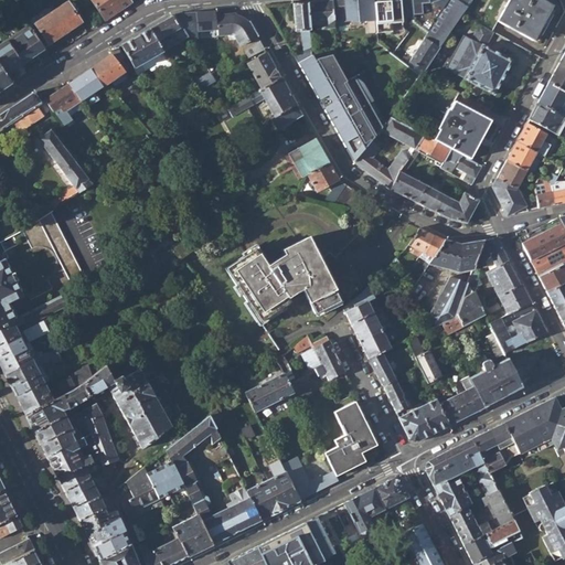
[(92,0),(105,19),(131,1),(129,0),(92,0)]
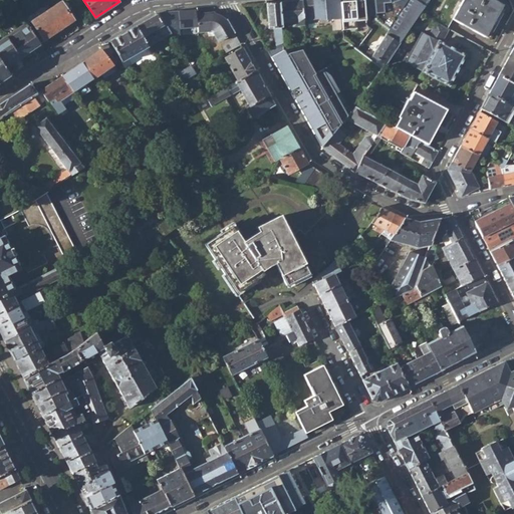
[(295,0),(279,2),(281,22),(292,21),(292,25),(303,25),(303,20),(301,0),(295,0)]
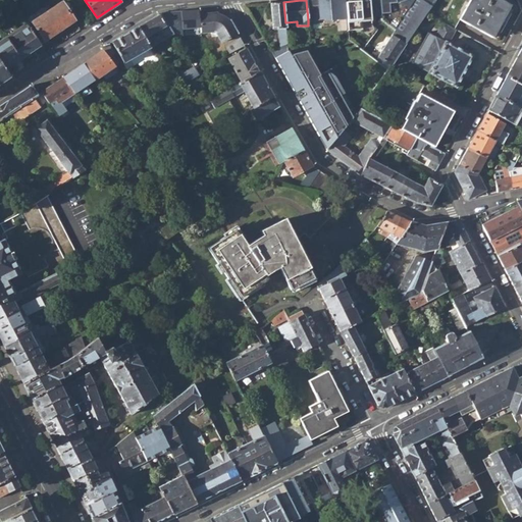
[(306,0),(308,20),(316,19),(315,11),(337,9),(337,17),(337,19),(346,18),(345,1),(344,0),(306,0)]
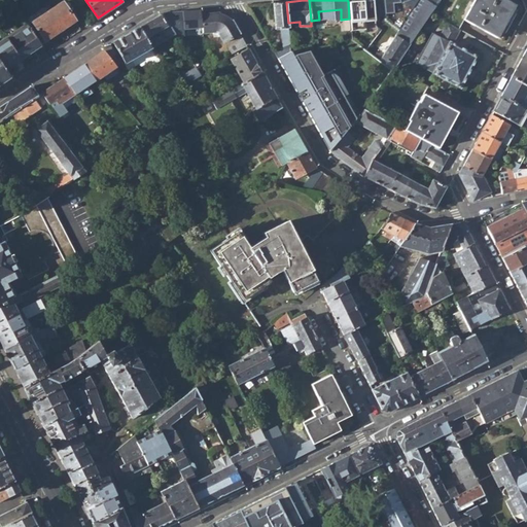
[(347,0),(348,1),(349,19),(350,29),(364,29),(364,21),(375,20),(373,0),(369,0),(363,0),(347,0)]
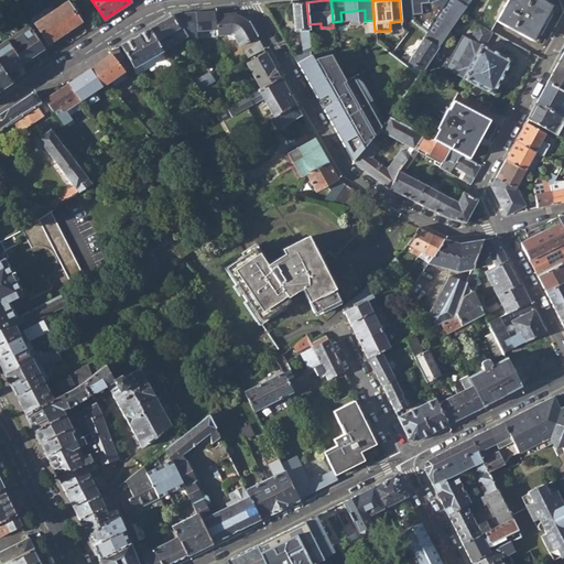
[(410,0),(412,22),(426,32),(446,0),(410,0)]
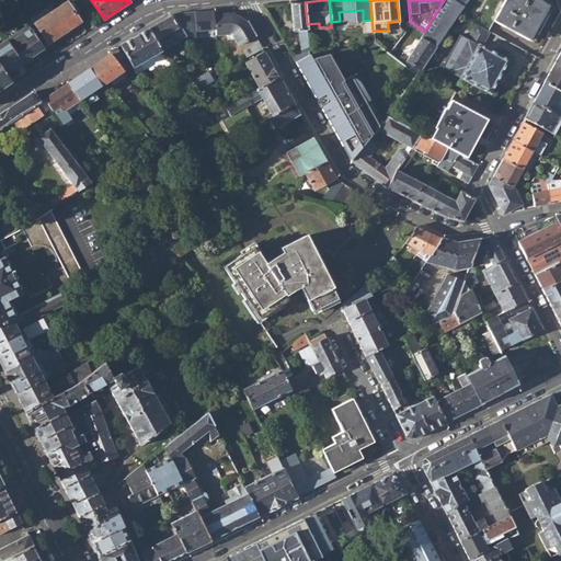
[(438,42),(454,19),(459,11),(466,0),(444,0),(424,32),(438,42)]
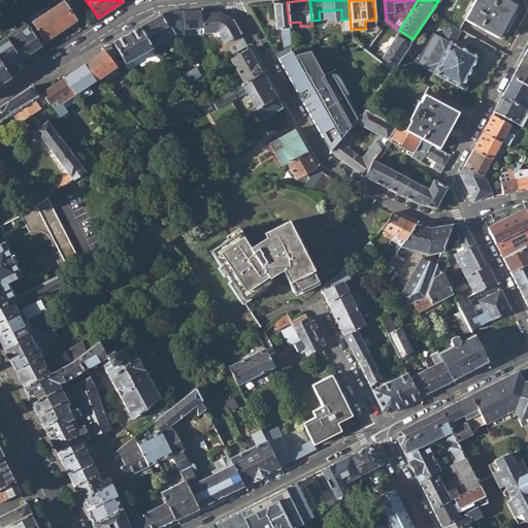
[(473,0),(465,18),(498,37),(516,5),(505,0),(473,0)]
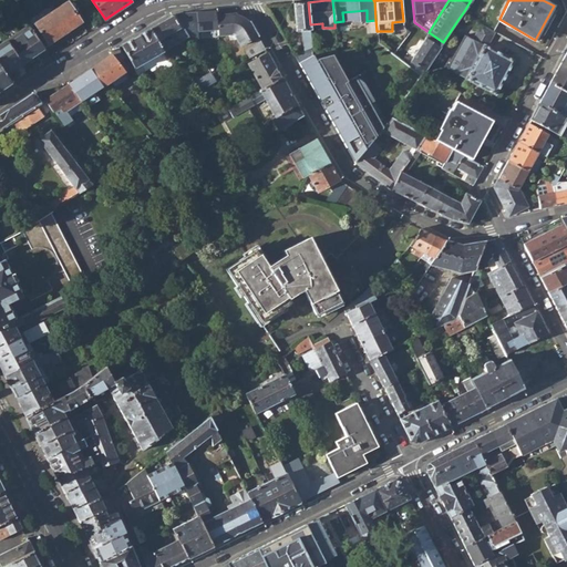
[(34,23),(49,44),(81,22),(68,1),(34,23)]
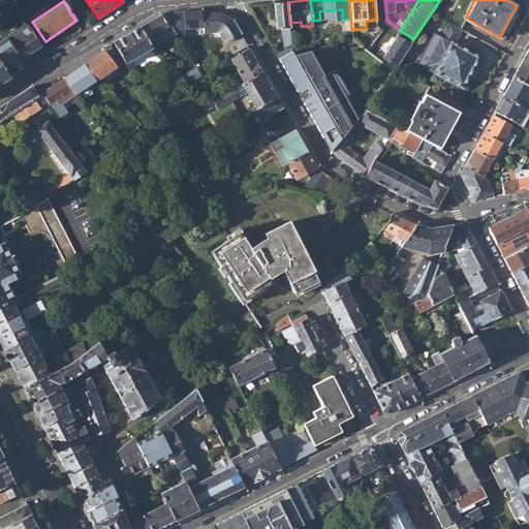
[(274,52),(278,58),(279,58),(291,51),(289,23),(287,2),(273,3),(276,27),(281,27),(283,47),(274,52)]
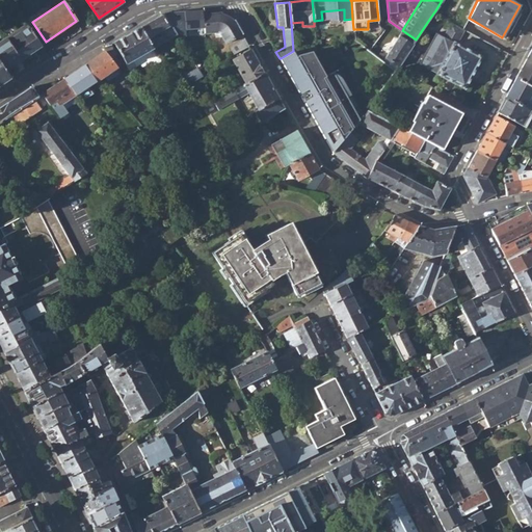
[(178,34),(181,38),(186,35),(186,28),(204,27),(203,15),(203,9),(165,12),(171,24),(178,34)]
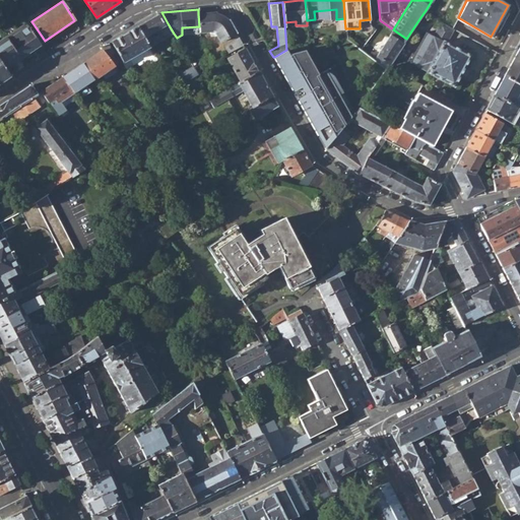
[(315,19),(336,17),(336,9),(314,11),(315,19)]
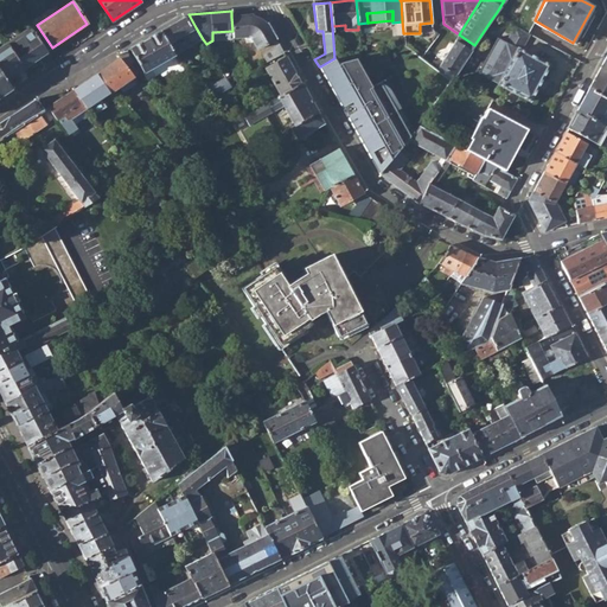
[(251,38),(257,49),(275,39),(267,24),(251,14),(231,17),(232,31),(234,37),(246,36),(246,38),(251,38)]
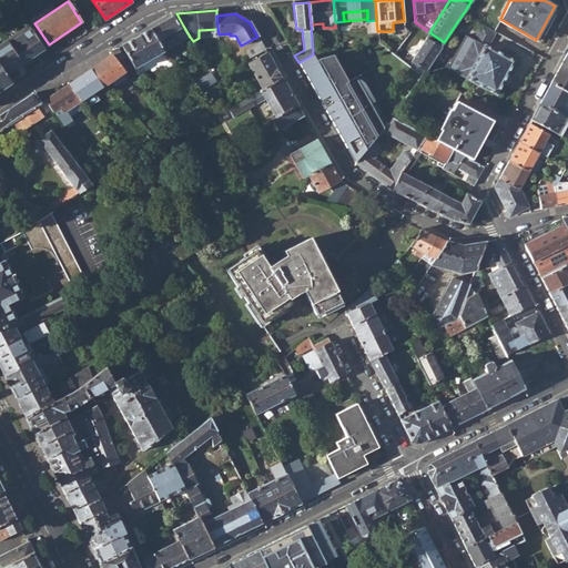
[(180,28),(172,16),(149,29),(163,52),(190,37),(183,26),(180,28)]
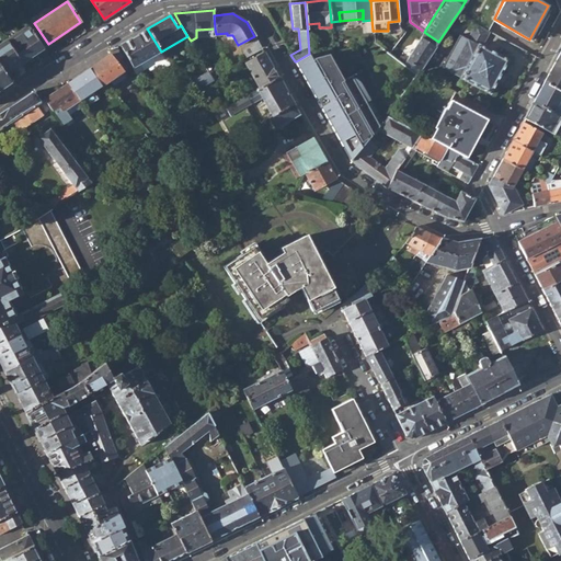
[(491,30),(477,22),(450,70),(461,77),(490,92),(507,59),(482,45),(491,30)]
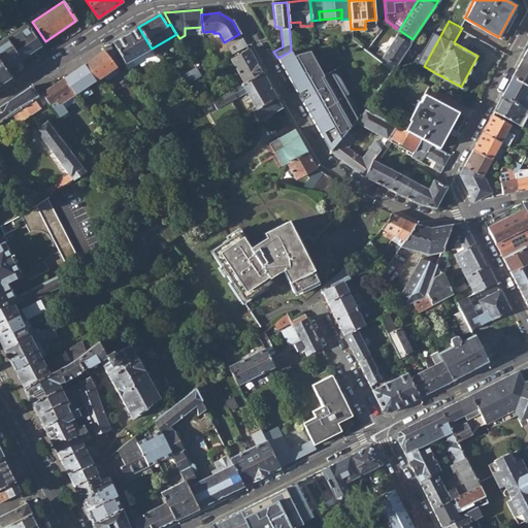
[(6,38),(21,58),(40,44),(27,24),(6,38)]
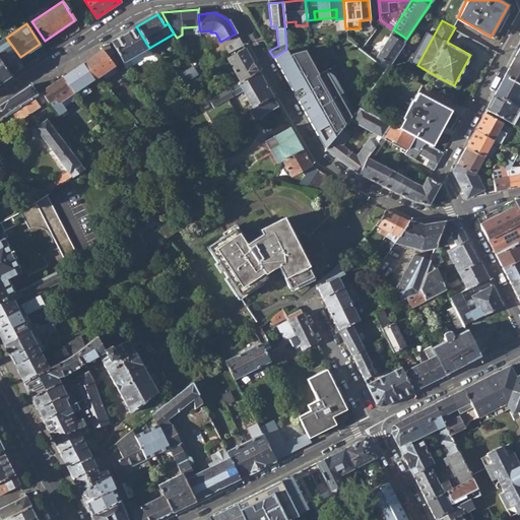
[(111,41),(123,62),(130,58),(135,66),(138,64),(140,67),(149,62),(151,63),(159,58),(149,48),(136,26),(111,41)]
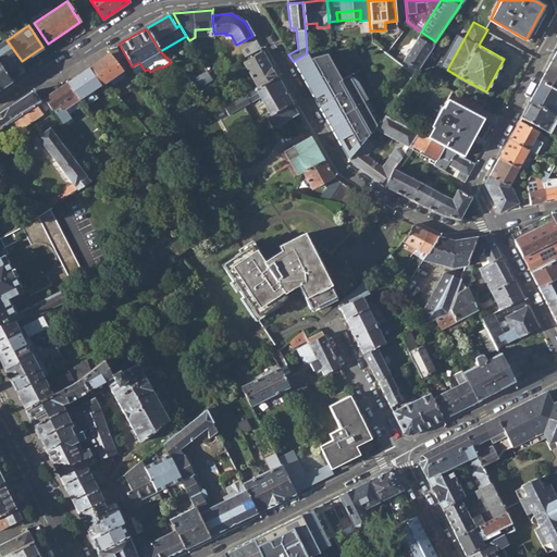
[(400,63),(415,74),(416,71),(435,41),(421,32),(400,63)]
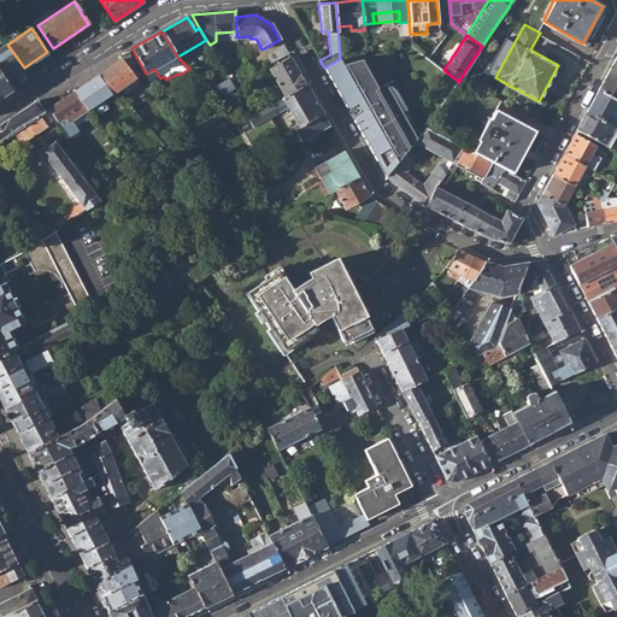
[(0,72),(5,81),(24,68),(7,45),(0,48),(0,72)]
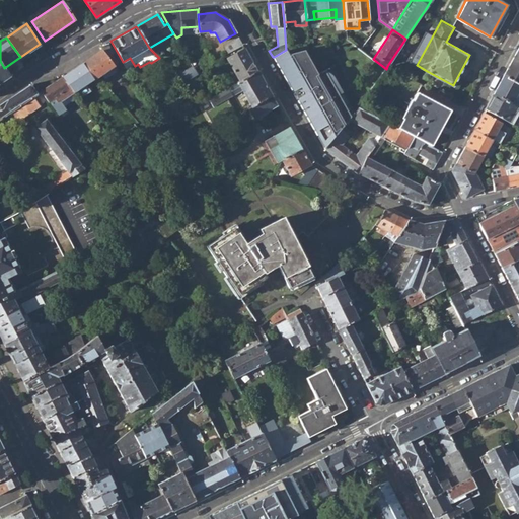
[(223,46),(227,53),(242,45),(238,38),(223,46)]
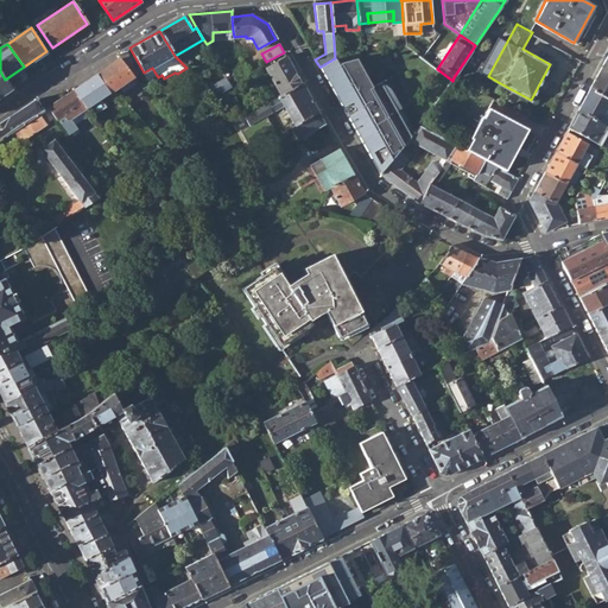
[(120,58),(126,65),(132,62),(125,51),(118,55),(120,58)]
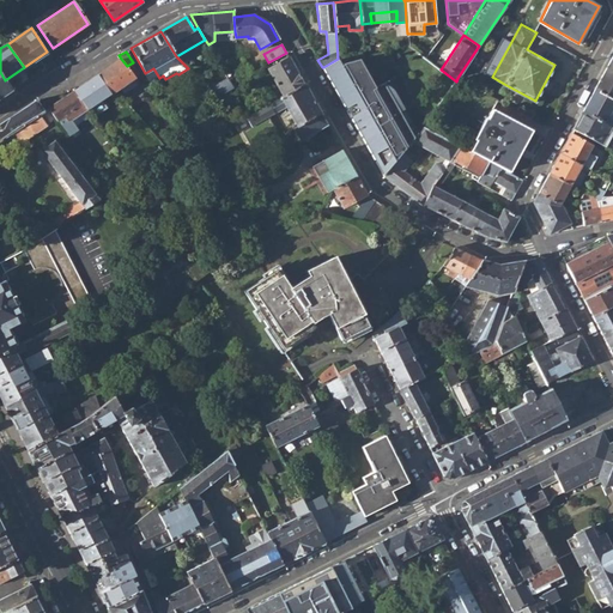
[(612,54),(595,90),(612,98),(612,54)]
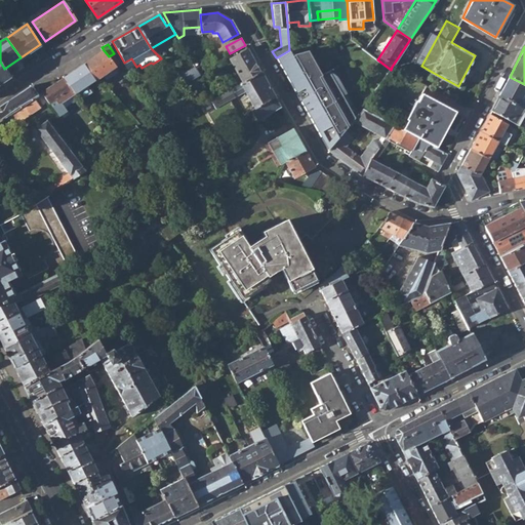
[(229,58),(243,82),(260,72),(247,48),(229,58)]
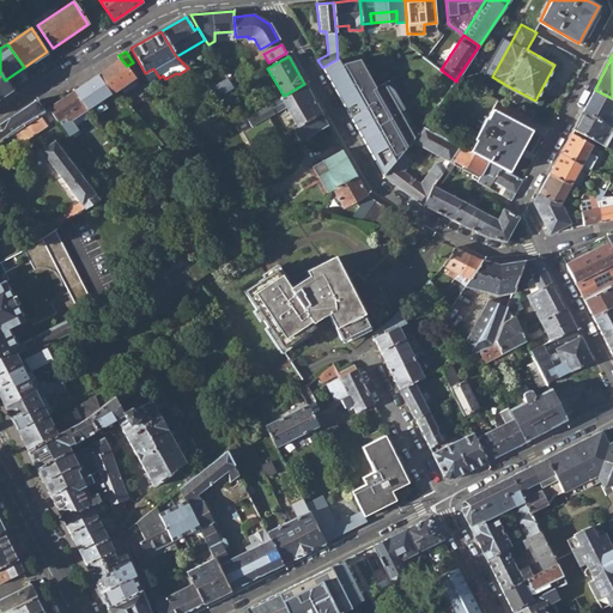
[(74,91),(82,103),(84,102),(107,86),(110,91),(115,87),(116,90),(135,77),(127,66),(121,59),(74,91)]
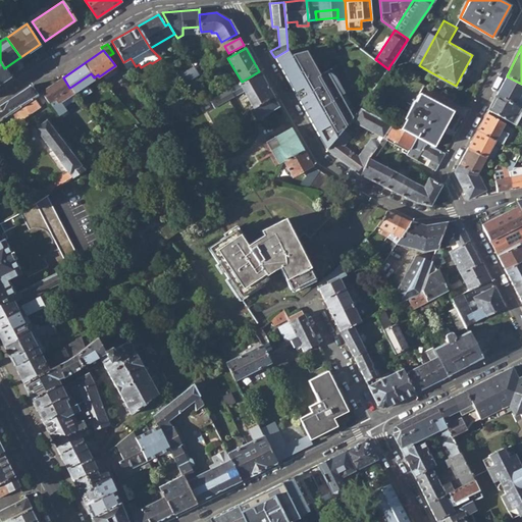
[(275,57),(291,84),(327,148),(346,125),(351,119),(356,113),(329,67),(318,74),(305,50),(289,54),(288,50),(275,57)]
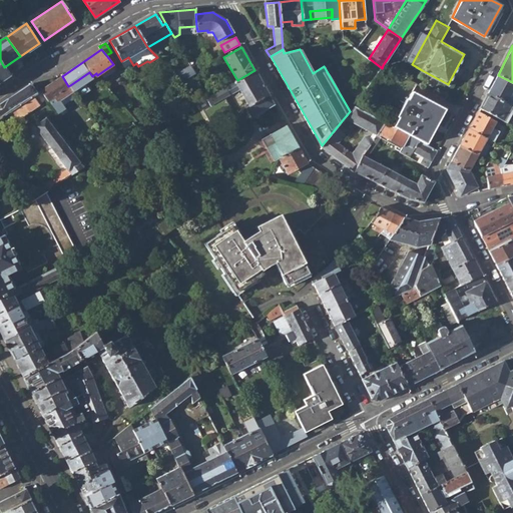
[(194,64),(196,68),(198,71),(215,61),(211,55),(194,64)]
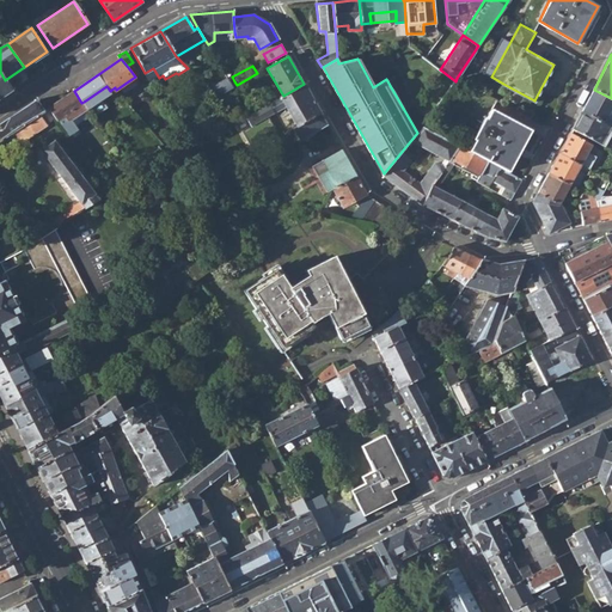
[(159,78),(153,68),(145,73),(151,83),(159,78)]
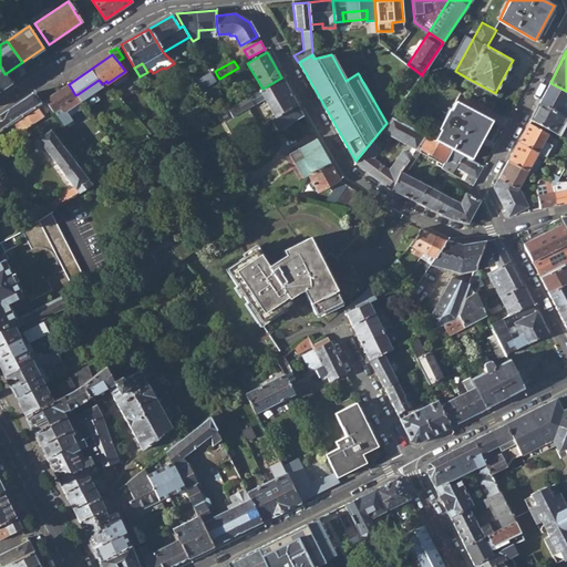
[(0,90),(11,83),(4,74),(0,66),(0,90)]
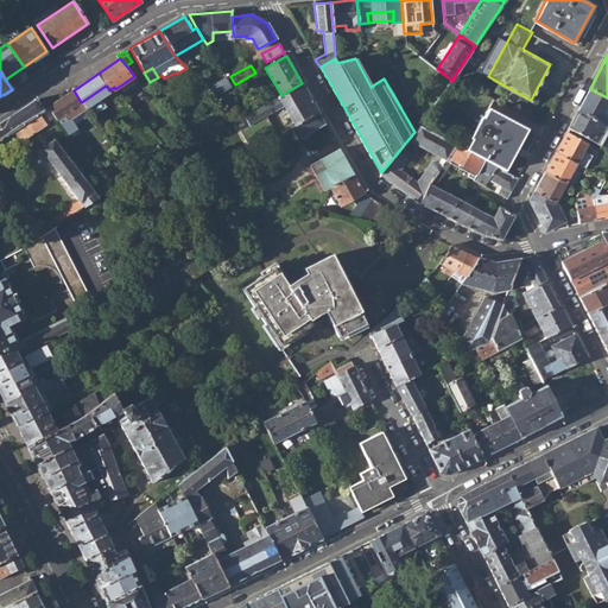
[(496,89),(500,83),(488,76),(485,82),(496,89)]
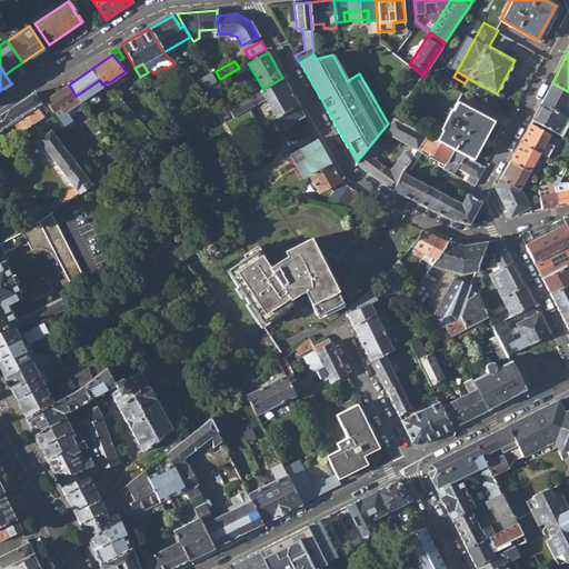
[(192,83),(200,91),(217,81),(216,78),(212,72),(192,83)]
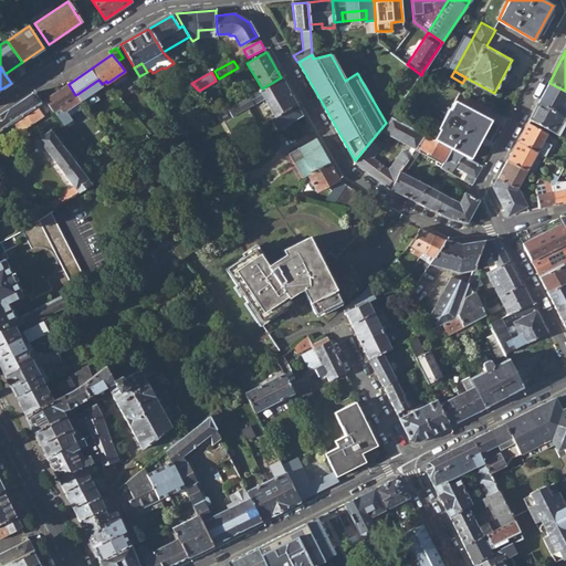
[(252,124),(254,128),(265,122),(271,118),(295,103),(281,77),(262,88),(228,107),(232,115),(262,100),(264,102),(266,101),(272,112),(252,124)]
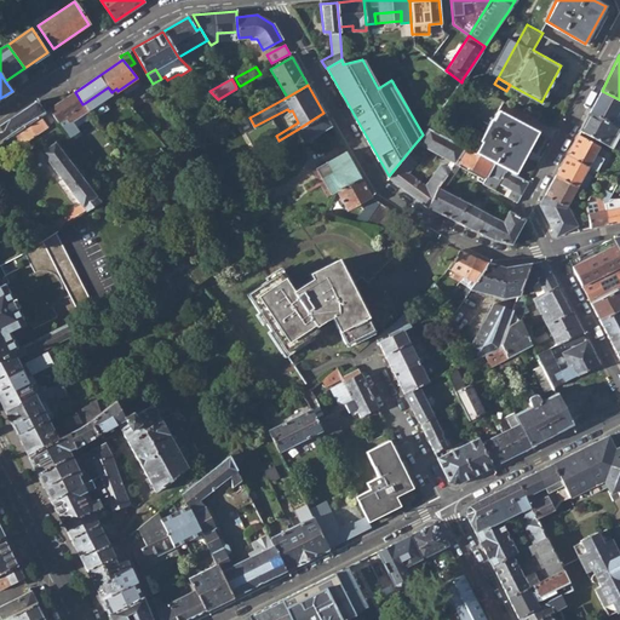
[(590,113),(612,125),(619,108),(619,99),(602,91),(590,113)]
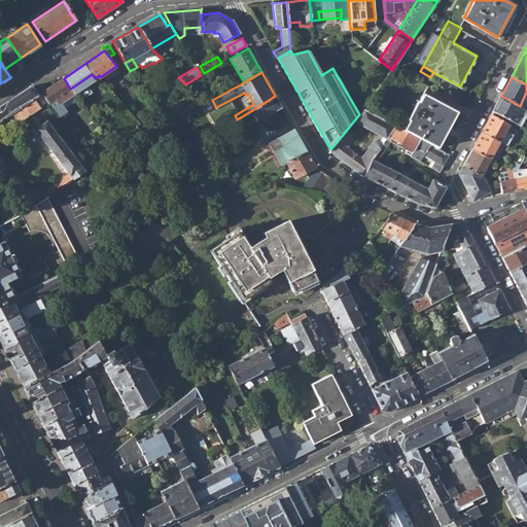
[(42,93),(53,107),(56,112),(64,106),(58,98),(70,89),(64,78),(42,93)]
